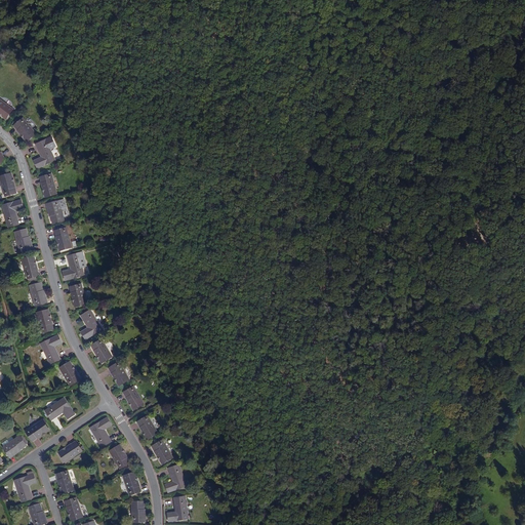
[(0,99),(0,114),(6,119),(12,110),(0,99)]
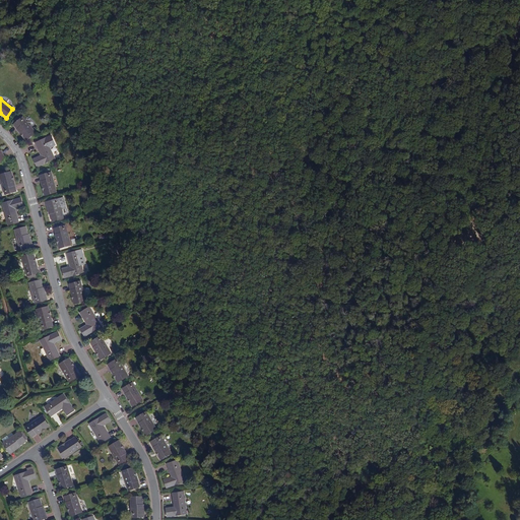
[(14,125),(26,140),(35,133),(22,117),(14,125)]
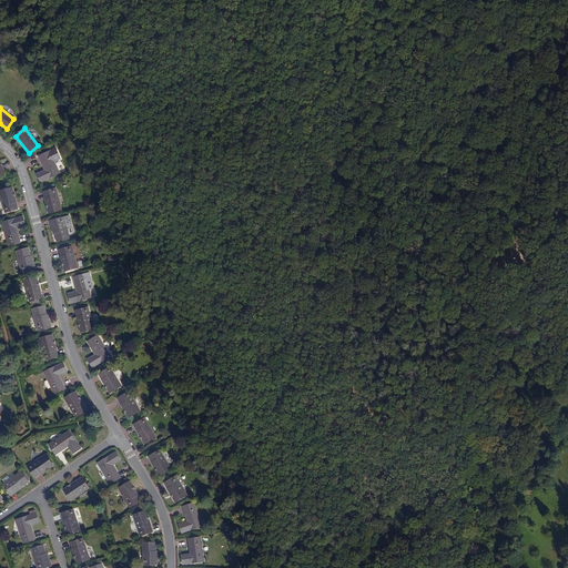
[(38,156),(44,170),(37,174),(41,183),(60,173),(49,151),(38,156)]
